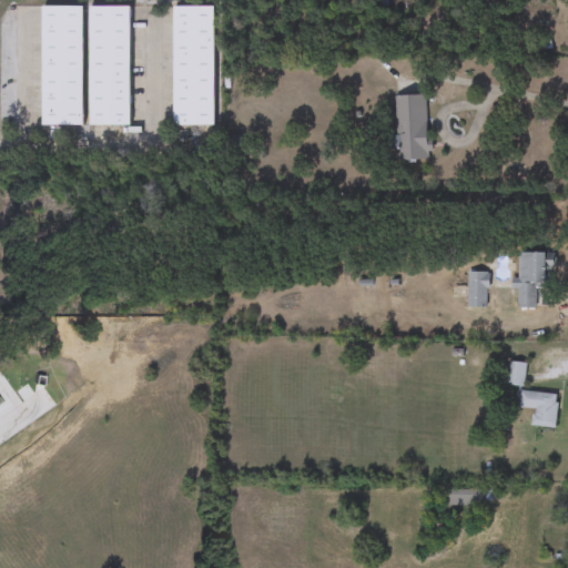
[(549,21),(518,21),(518,6),(549,6),(549,21)]
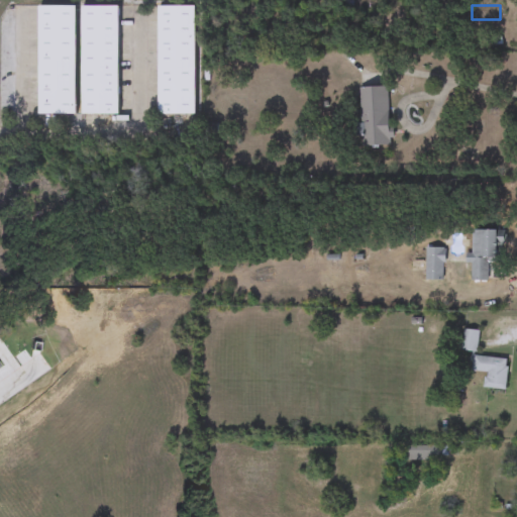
[(37,114),(37,6),(74,6),(74,114),(37,114)]
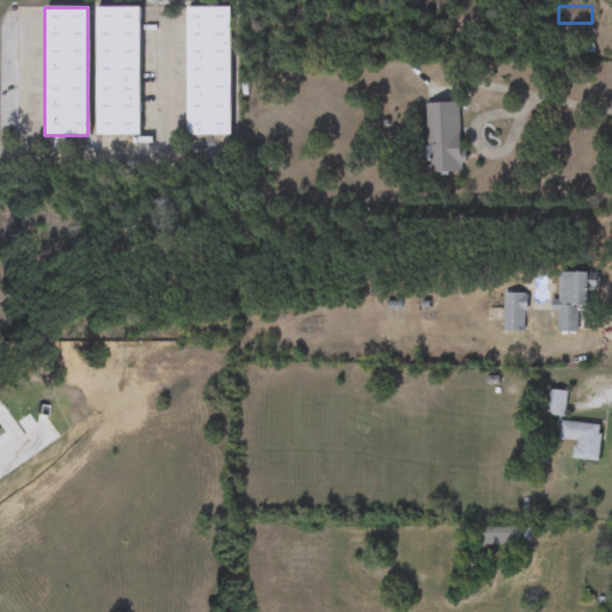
[(139,7),(139,135),(93,135),(93,7),(139,7)]
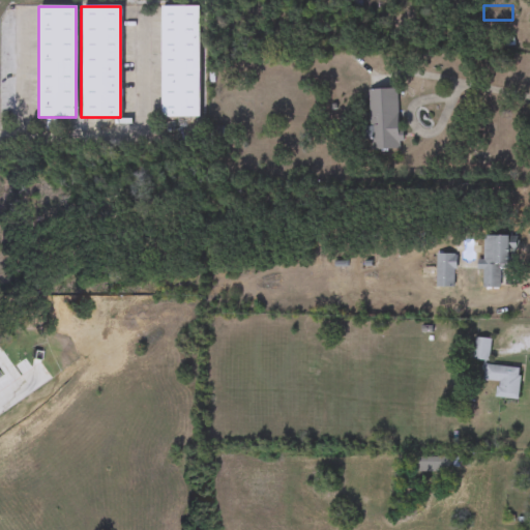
[(159,6),(198,6),(198,117),(159,117),(159,6)]
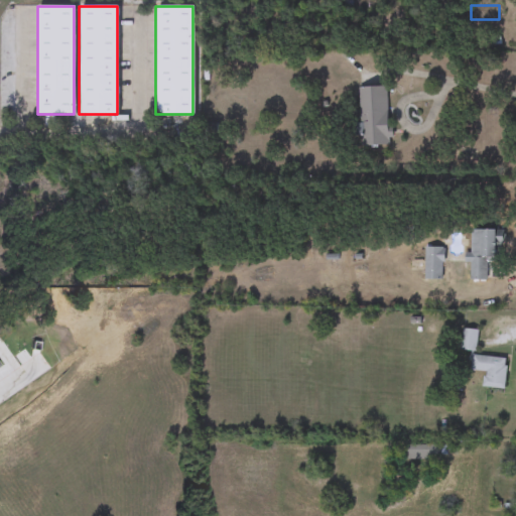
[(359,87),(388,87),(389,145),(360,145),(359,87)]
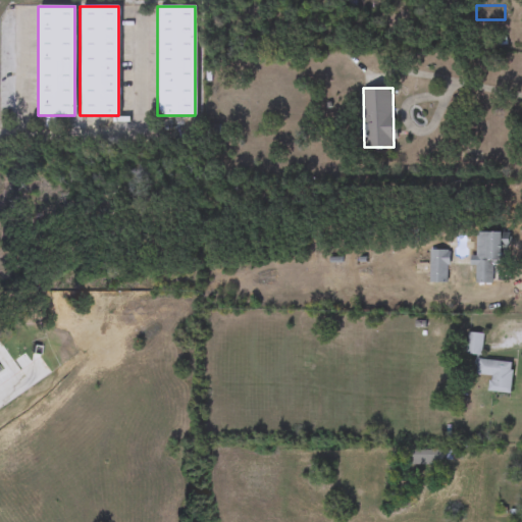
[(474,283),(475,232),(503,232),(502,263),(493,263),(492,284),(474,283)]
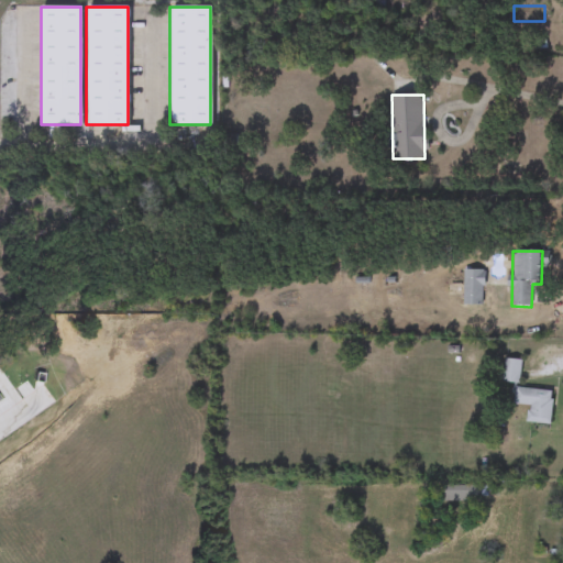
[(483,306),(463,306),(463,271),(483,271),(483,306)]
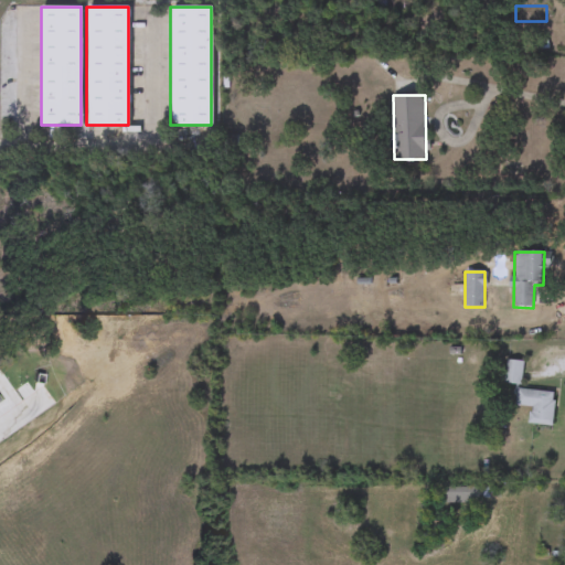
[(521,384),(504,384),(504,361),(521,361),(521,384)]
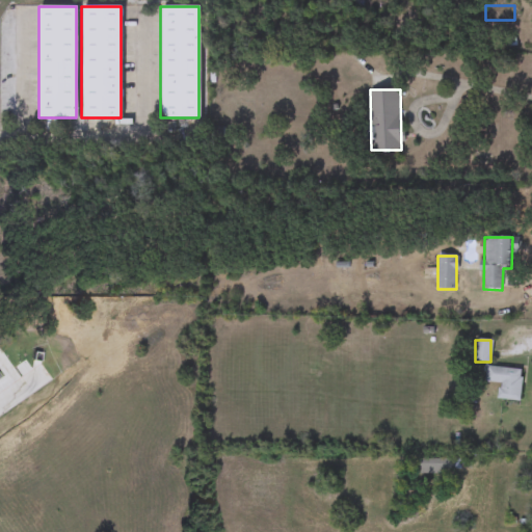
[(521,400),(498,399),(498,383),(484,382),(485,367),(522,369),(521,400)]
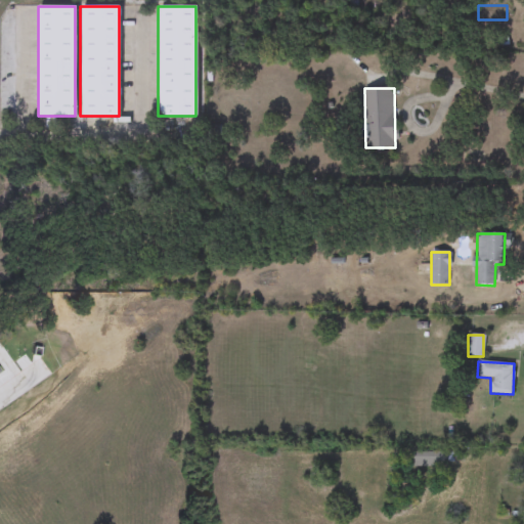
[(438,465),(415,465),(415,452),(438,452),(438,465)]
